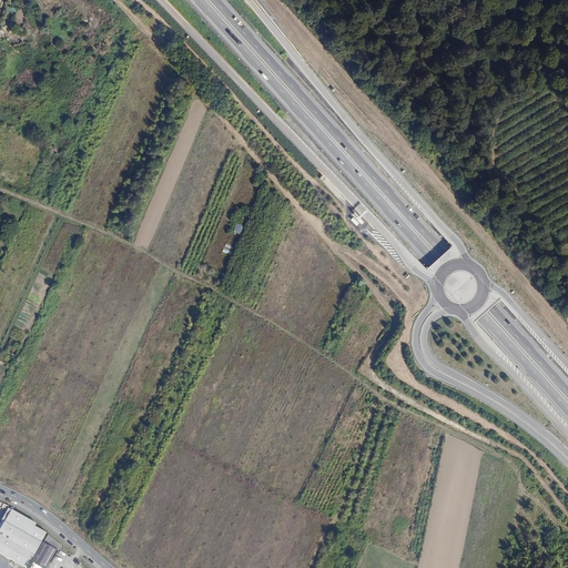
[(234,232),(241,235),(244,226),(237,223),(234,232)]
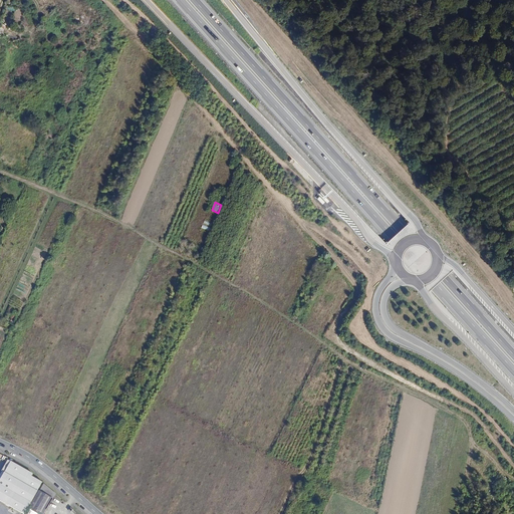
[(197,234),(199,229),(190,225),(187,232),(193,234),(194,233),(197,234)]
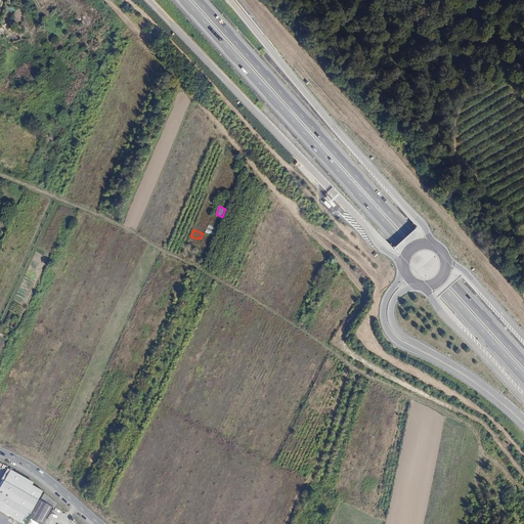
[(0,496),(30,513),(24,523),(25,523),(43,491),(32,485),(33,484),(33,483),(10,470),(0,488),(0,496)]
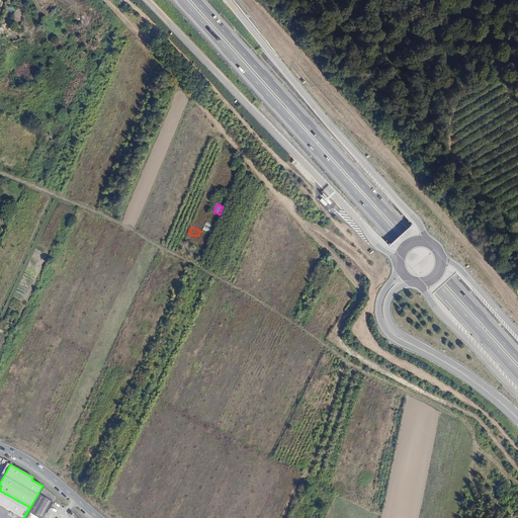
[(39,495),(39,494),(28,513),(32,515),(33,513),(40,517),(42,517),(54,500),(56,498),(44,488),(39,495)]
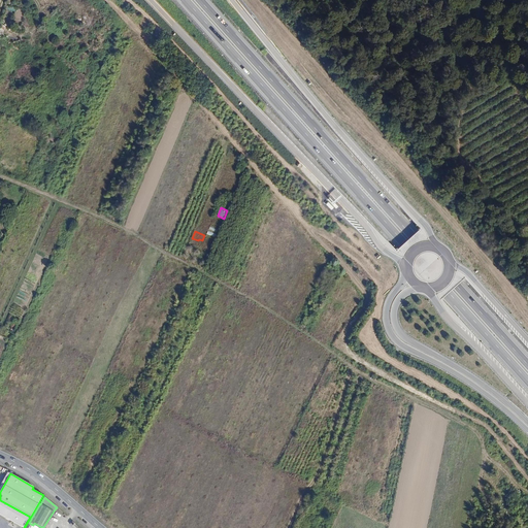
[(0,500),(0,513),(24,527),(30,517),(0,500)]
